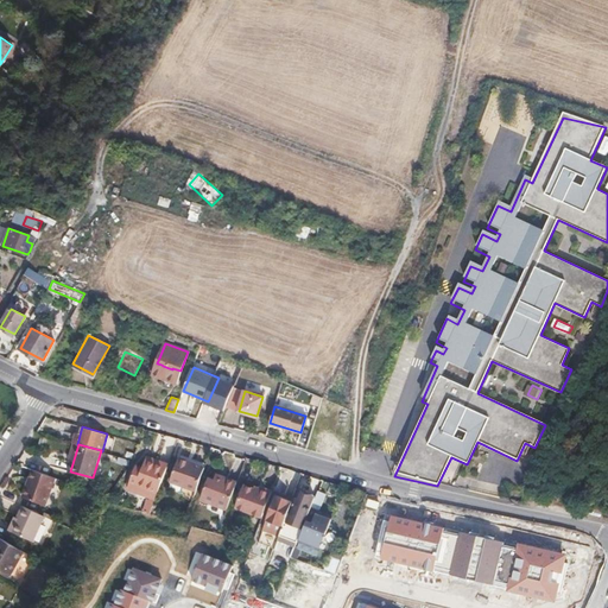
[(204,467),(207,463),(181,454),(179,457),(204,467)]
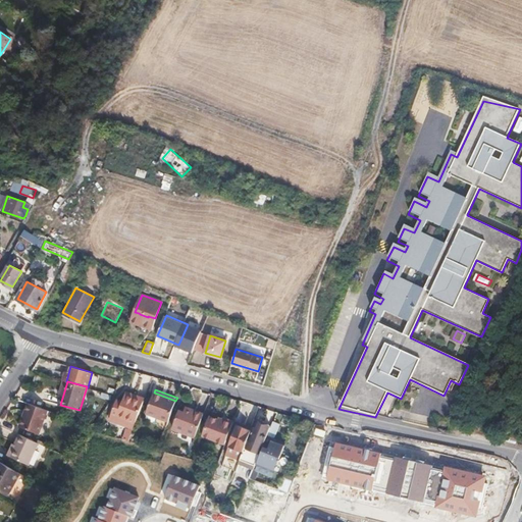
[(126,396),(143,402),(145,398),(127,392),(126,396)]
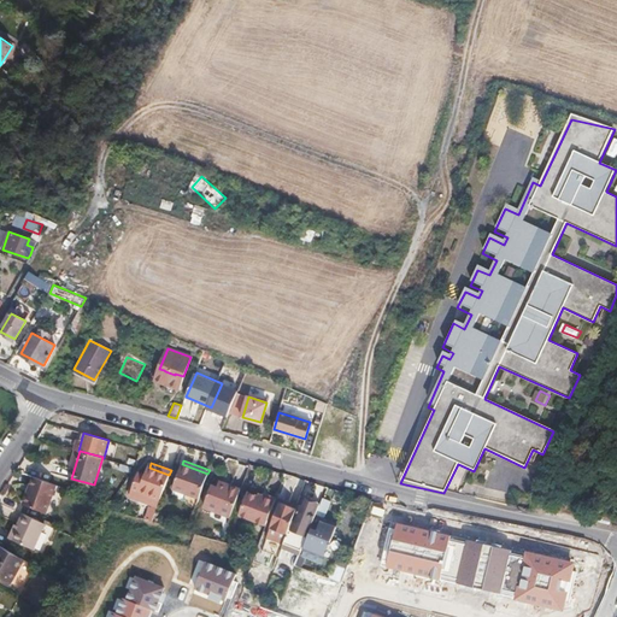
[(174,487),(199,497),(207,474),(182,464),(174,487)]
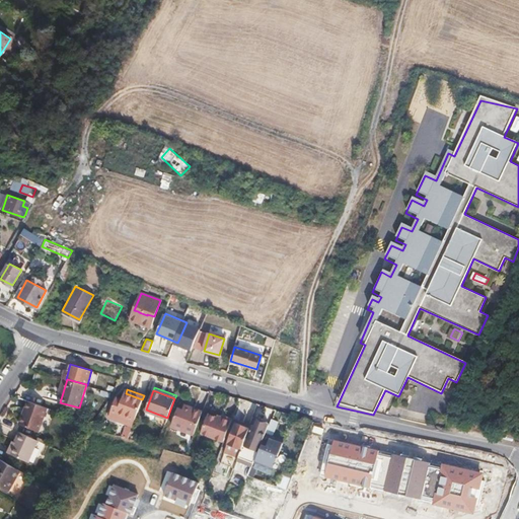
[(110,410),(135,419),(142,399),(126,393),(123,400),(116,397),(110,410)]
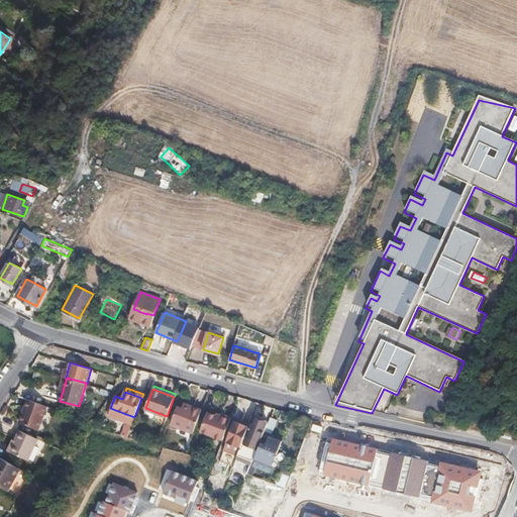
[(47,406),(28,400),(20,423),(38,430),(47,406)]
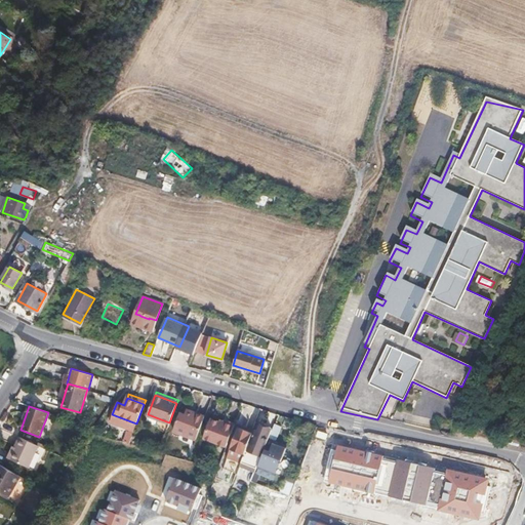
[(173,431),(178,433),(196,439),(202,423),(204,416),(187,410),(185,413),(180,412),(173,431)]
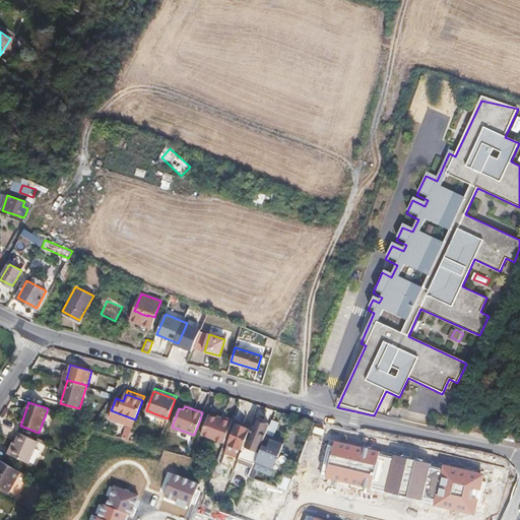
[(201,433),(224,442),(233,419),(223,416),(221,419),(208,414),(201,433)]
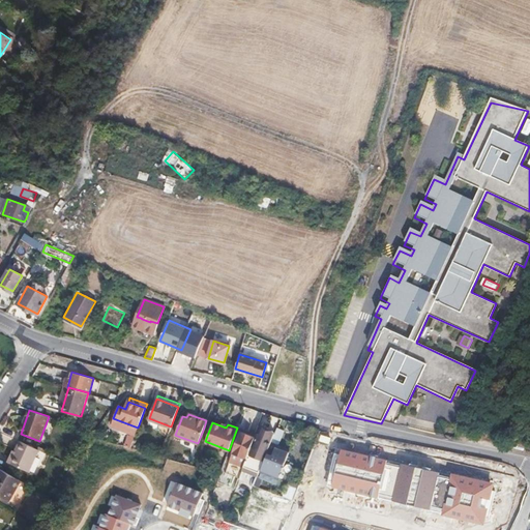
[(254,447),(268,452),(275,433),(261,428),(254,447)]
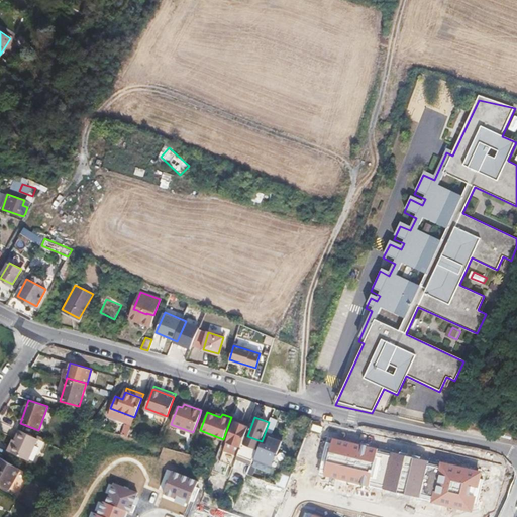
[(269,422),(262,441),(263,442),(255,458),(273,466),(283,441),(272,437),(278,420),(271,417),(269,422)]
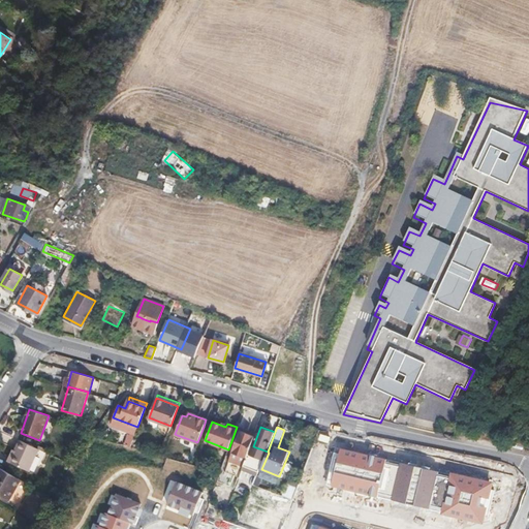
[(232,452),(247,458),(255,436),(248,433),(241,430),(232,452)]
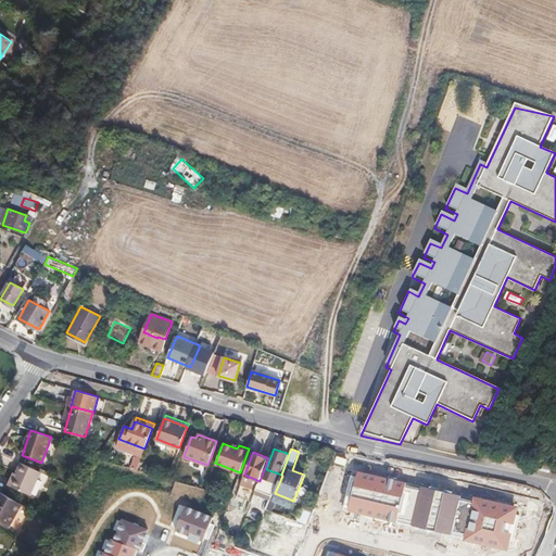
[(187,465),(205,471),(207,465),(189,458),(187,465)]
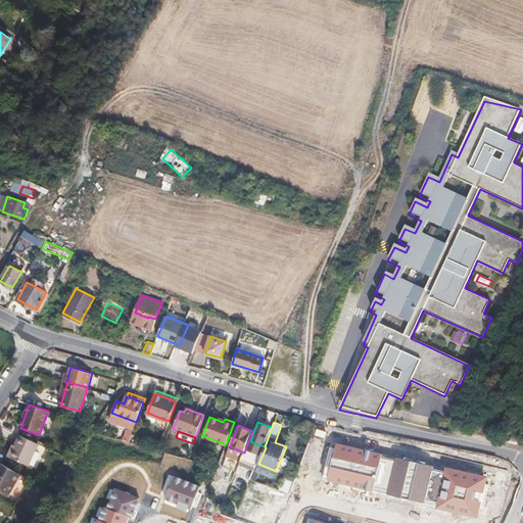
[(39,444),(20,435),(10,457),(29,466),(39,444)]
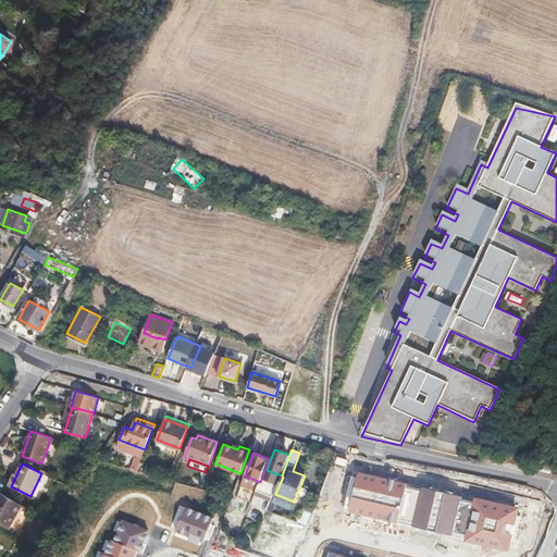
[(519,509),(358,472),(349,511),(509,552),(519,509)]
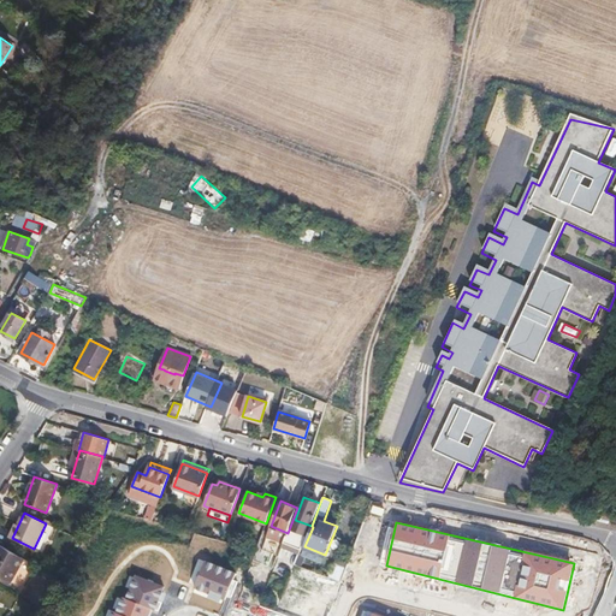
[(368,562),(377,543),(360,537),(353,556),(368,562)]
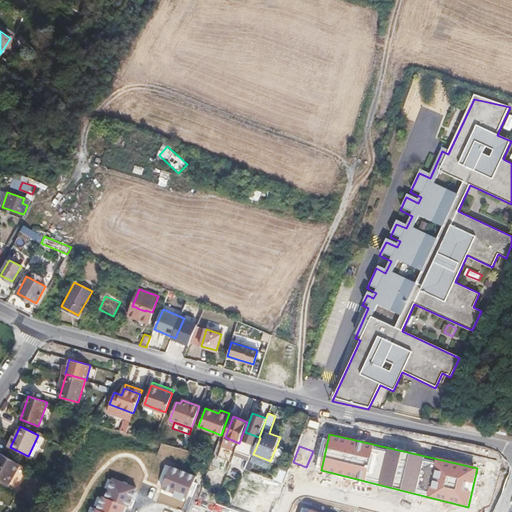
[(19,465),(0,454),(0,481),(8,486),(19,465)]
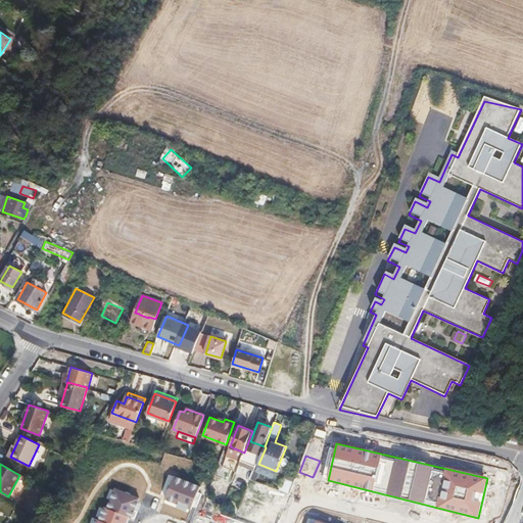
[(285,475),(280,490),(289,493),(295,478),(285,475)]
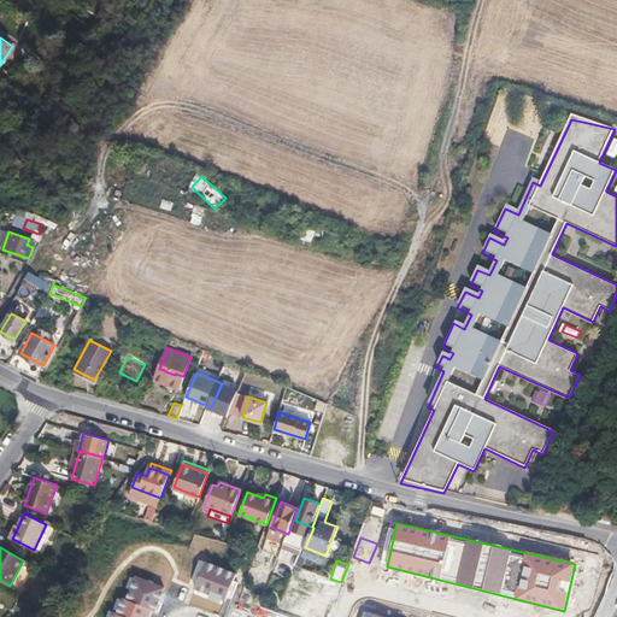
[(224,603),(238,575),(205,563),(194,591),(224,603)]
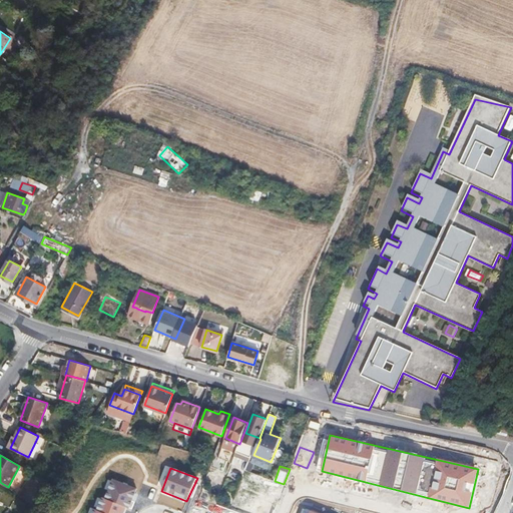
[(123,512),(137,487),(114,478),(95,512),(123,512)]
